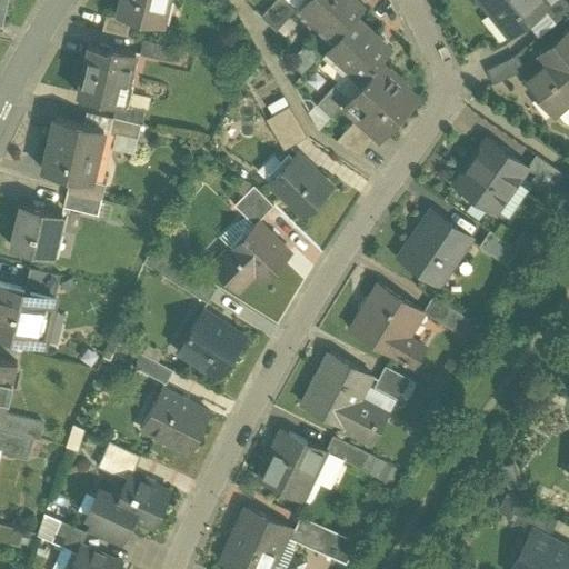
[(121,0),(118,16),(132,19),(163,27),(169,0),(121,0)]
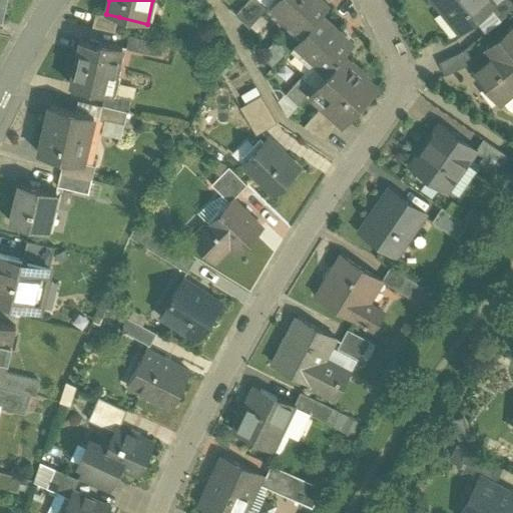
[(269,8),(260,0),(249,0),(236,15),(249,29),(269,8)]
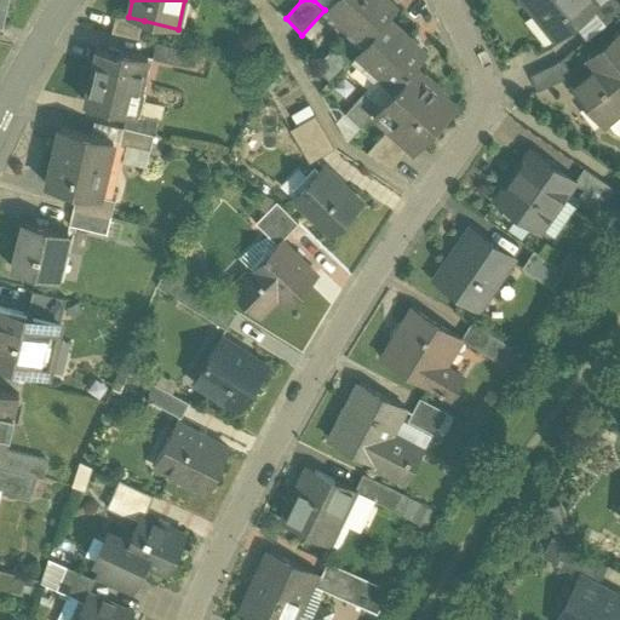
[(397,9),(388,0),(332,0),(327,6),(366,44),(388,19),(397,9)]
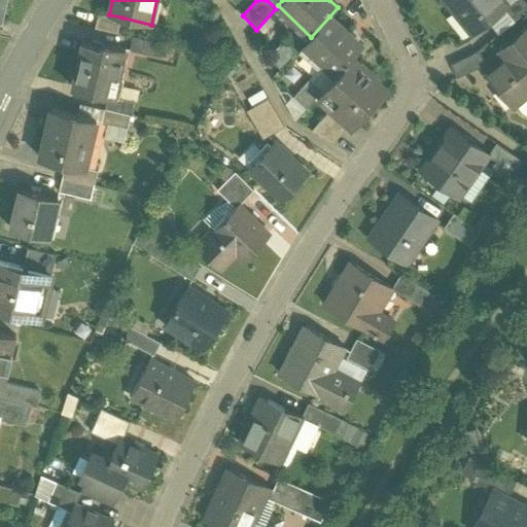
[(503,0),(445,0),(454,11),(457,9),(477,33),(504,10),(508,7),(508,6),(503,0)]
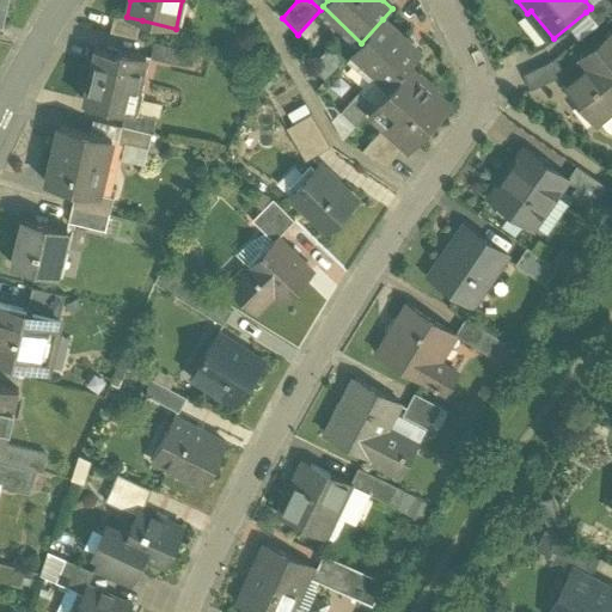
[(611,0),(598,0),(591,7),(591,8),(586,12),(598,26),(611,13),(611,0)]
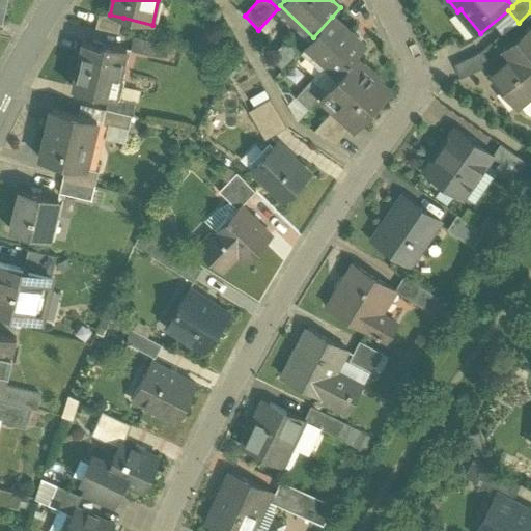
[(110,17),(101,15),(96,29),(119,34),(123,18),(110,15),(110,17)]
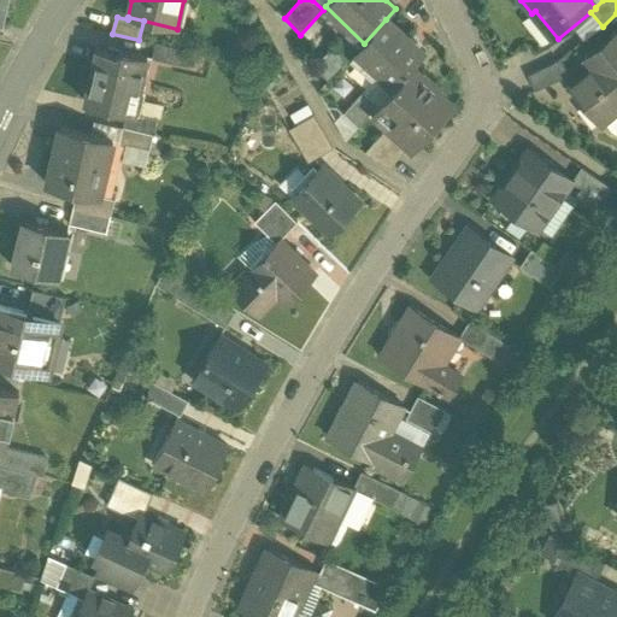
[(364,43),(354,54),(394,89),(412,69),(425,54),(386,19),(364,43)]
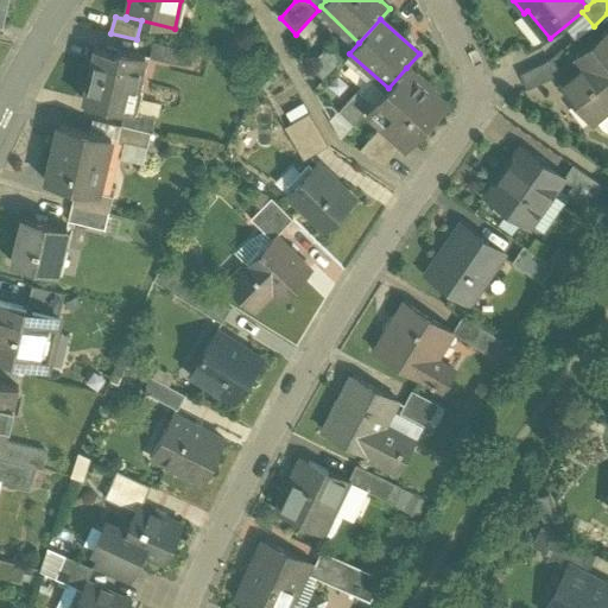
[(607,108),(607,31),(584,51),(593,61),(561,88),(574,103),(578,100),(595,119),(607,108)]
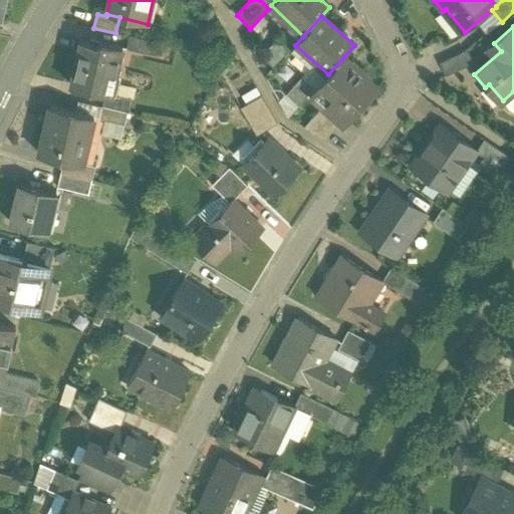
[(161,44),(130,37),(126,50),(158,57),(161,44)]
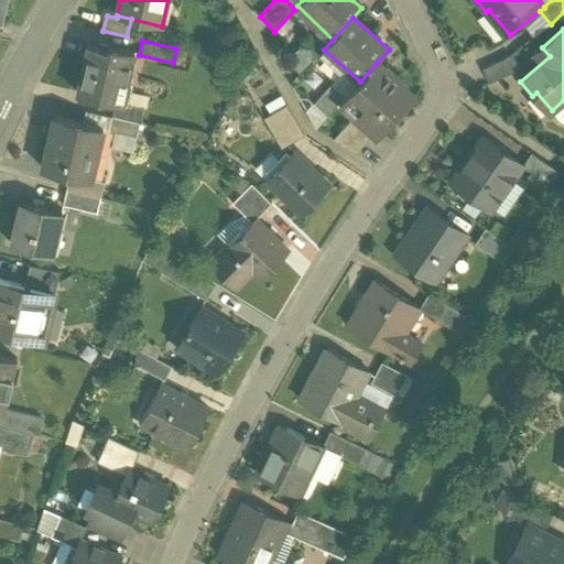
[(305,44),(286,64),(300,76),(318,55),(305,44)]
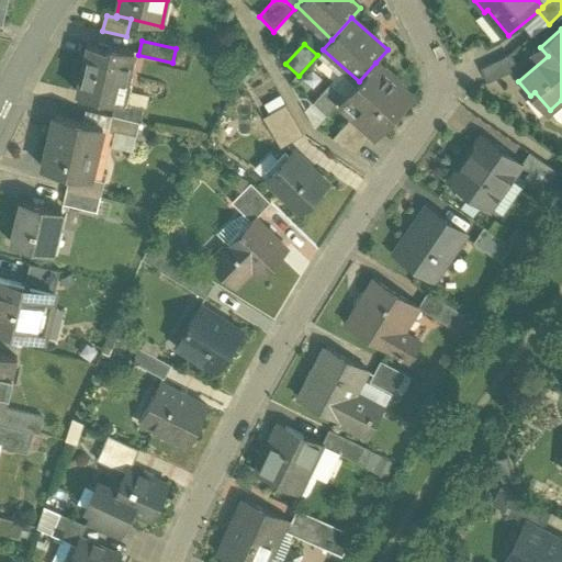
[(108,49),(88,45),(85,57),(87,58),(78,94),(115,103),(122,104),(122,103),(131,64),(126,63),(128,51),(109,45),(108,49)]
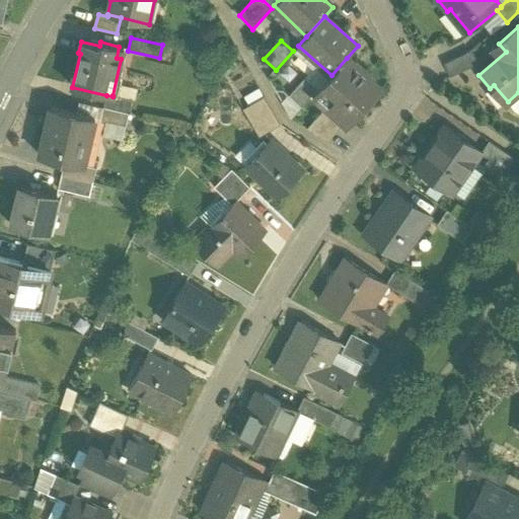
[(467,54),(444,65),(450,77),(470,68),(478,62),(469,52),(467,54)]
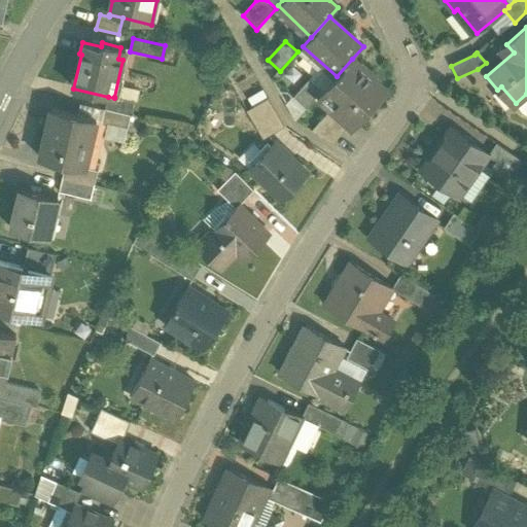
[(337,76),(323,91),(338,103),(334,107),(351,124),(353,125),(384,90),(373,78),(375,76),(360,63),(358,65),(352,59),(337,76)]
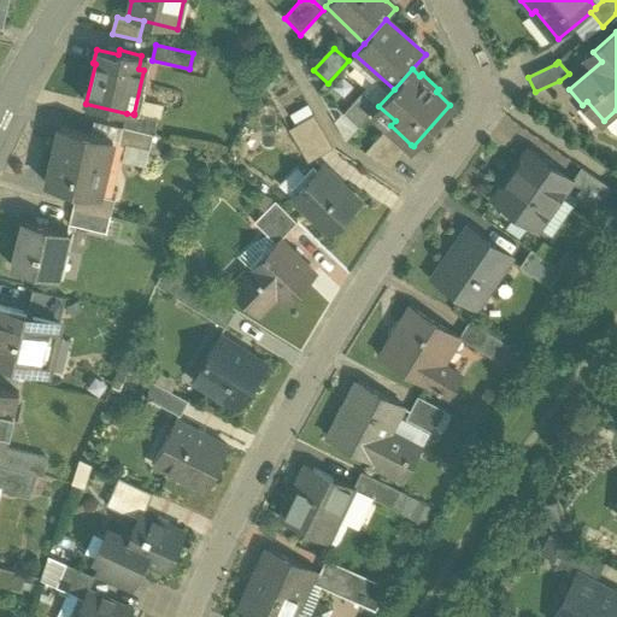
[(363,93),(342,115),(358,129),(378,106),(363,93)]
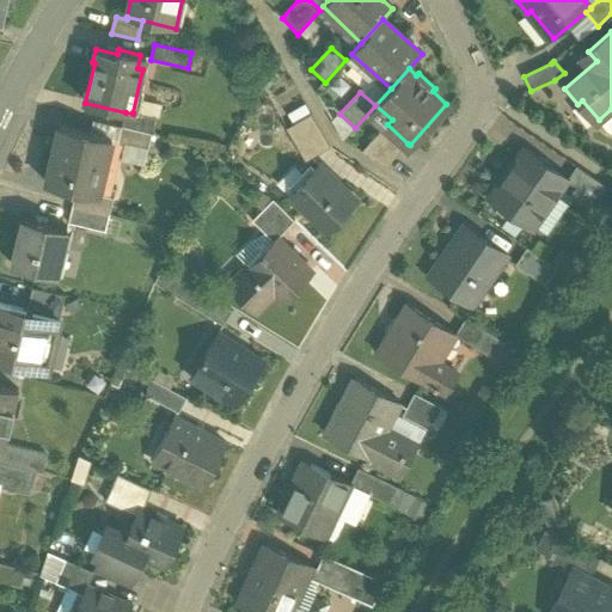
[(155,118),(133,112),(133,114),(126,112),(122,127),(152,134),(155,118)]
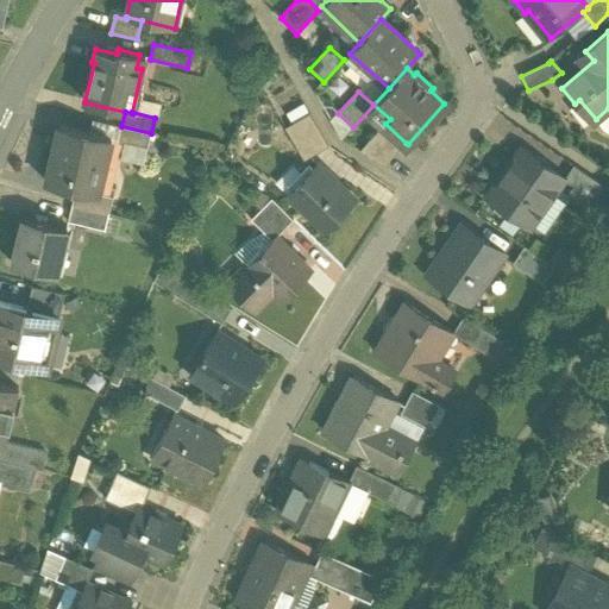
[(311,114),(293,124),(312,157),(330,146),(311,114)]
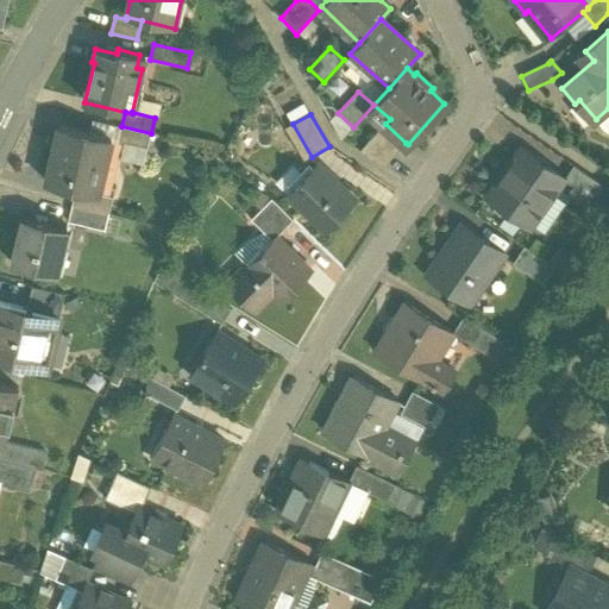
[(385,124),(360,152),(383,168),(406,143),(385,124)]
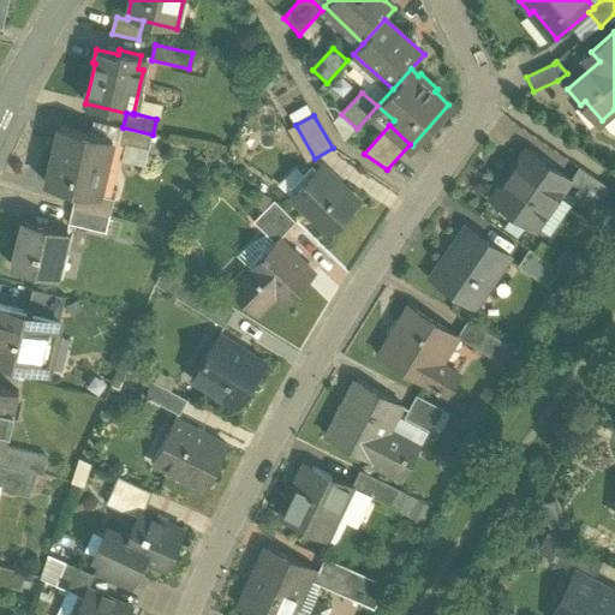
[(105,138),(59,127),(46,185),(76,191),(91,195),(91,193),(105,138)]
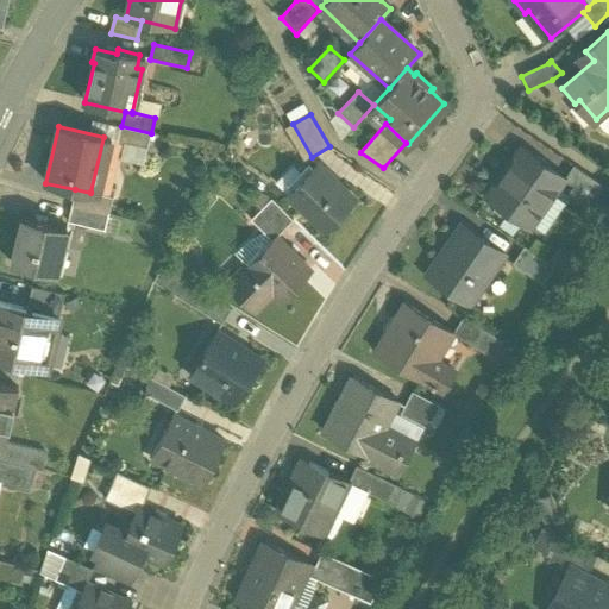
[(151,133),(121,126),(117,144),(146,150),(151,133)]
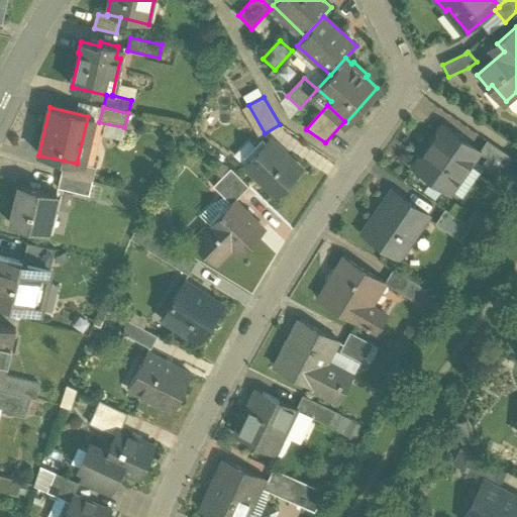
[(479,152),(442,127),(414,169),(450,194),(479,152)]
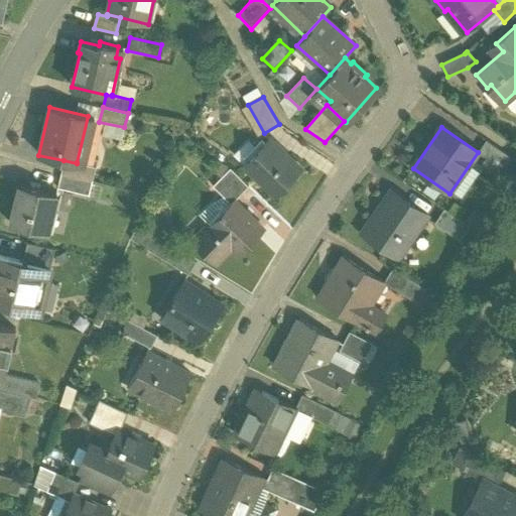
[(301,170),(270,139),(259,151),(245,165),(276,197),(301,170)]
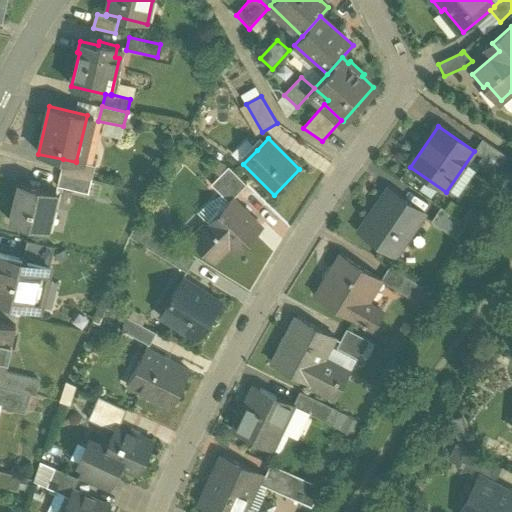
[(246,141),(233,154),(243,164),(257,150),(248,141),(246,141)]
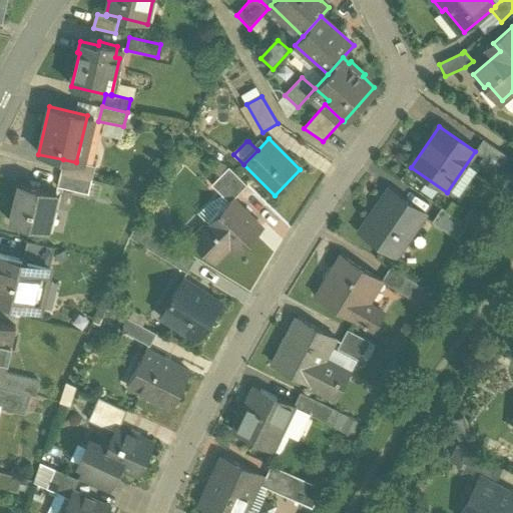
[(508,157),(489,143),(480,156),(483,158),(478,164),(495,176),(508,157)]
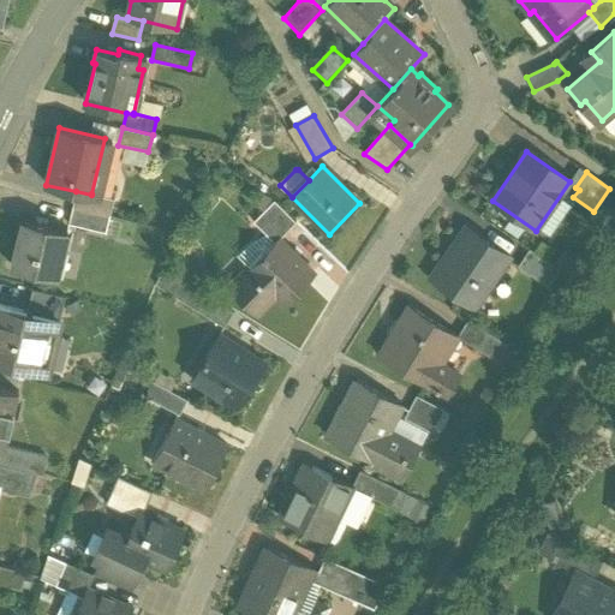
[(113,198),(91,193),(91,195),(76,191),(71,207),(108,216),(113,198)]
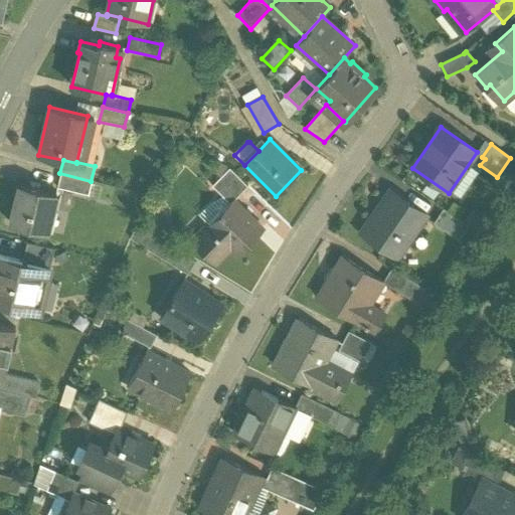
[(230,168),(212,186),(223,197),(231,190),(238,197),(248,187),(230,168)]
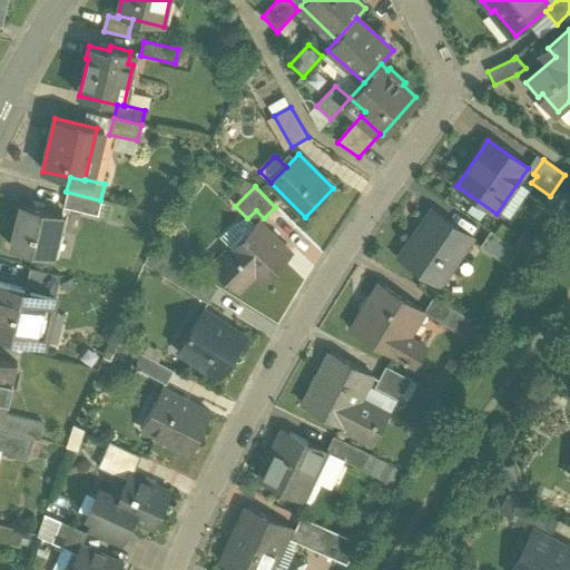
[(100,200),(66,192),(62,208),(97,216),(100,200)]
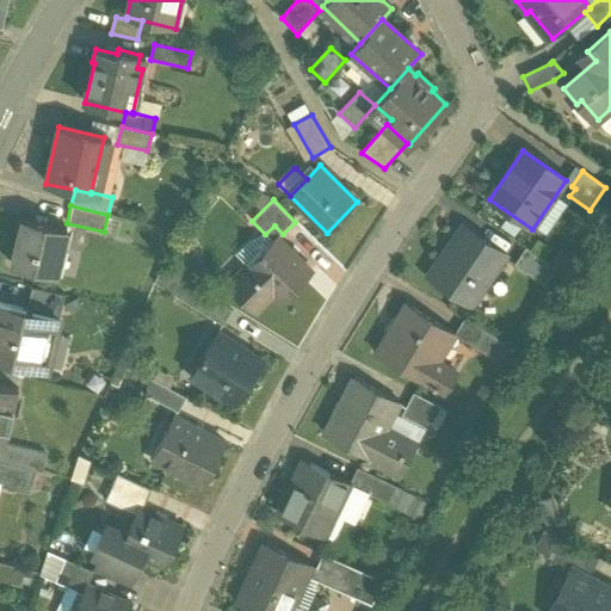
[(66,229),(22,220),(12,267),(55,277),(66,229)]
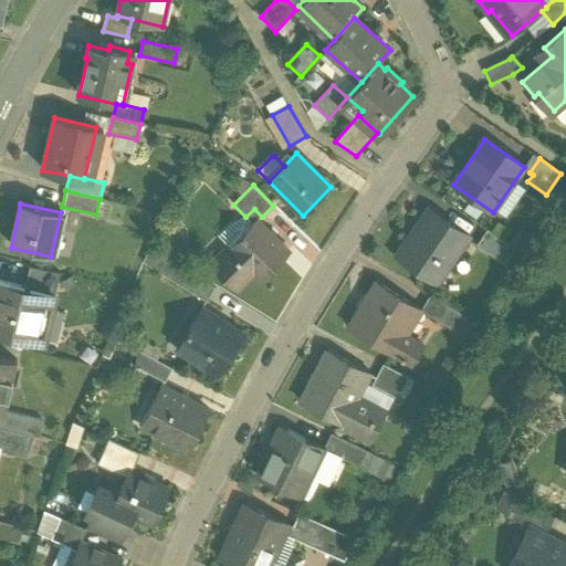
[(468,238),(431,211),(411,240),(410,239),(398,257),(437,283),(468,238)]
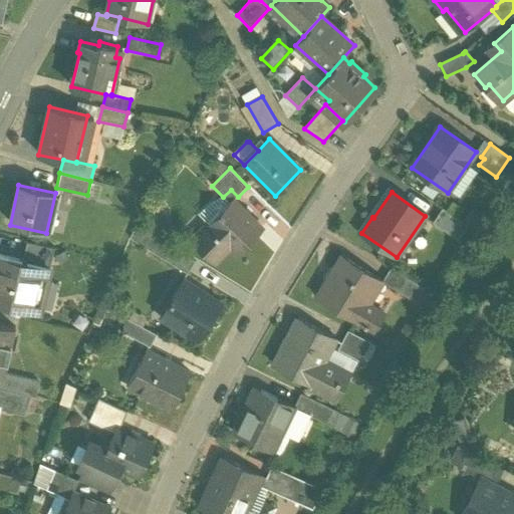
[(234,200),(195,238),(215,259),(229,246),(237,254),(262,230),(245,214),(246,212),(234,200)]
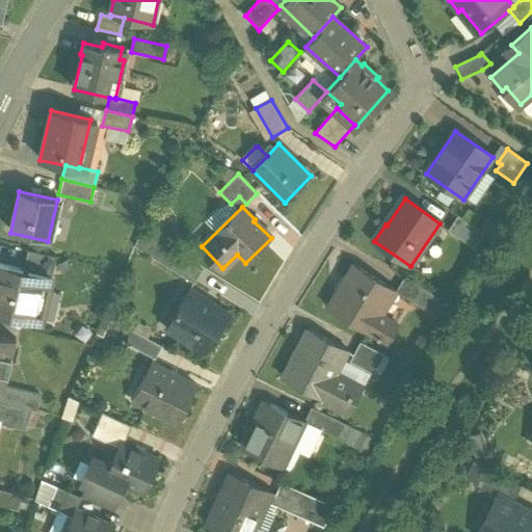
[(484,234),(458,216),(449,231),(475,249),(484,234)]
